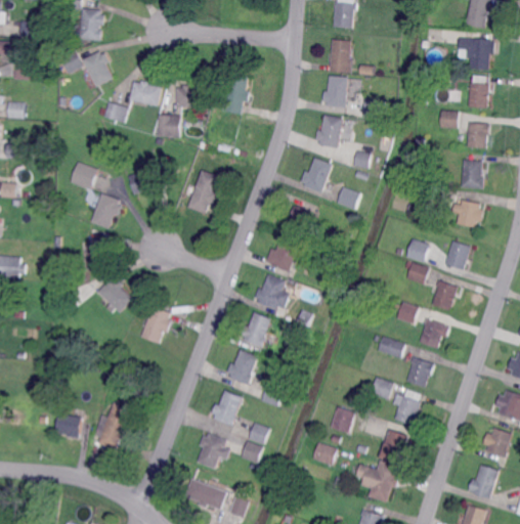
[(80,0),(79,11),(61,9),(62,0),(80,0)]
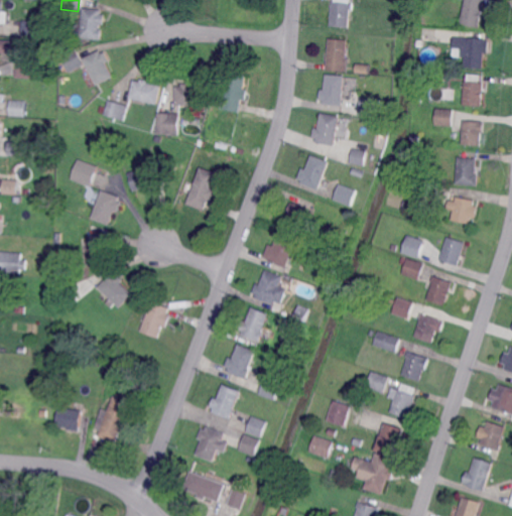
[(482,0),(477,27),(459,24),(463,0),(482,0)]
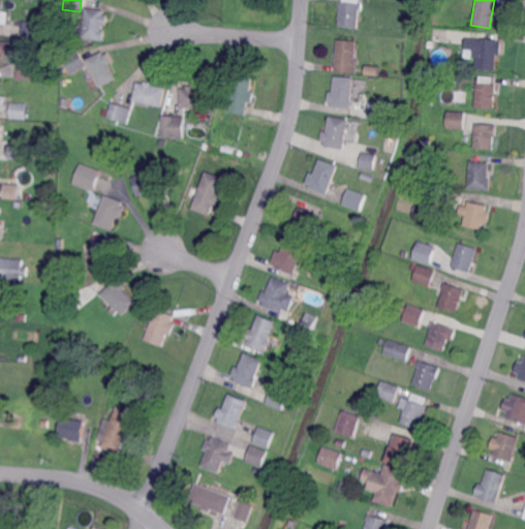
[(357,10),(354,10),(353,29),(334,28),(337,2),(358,4),(357,10)]
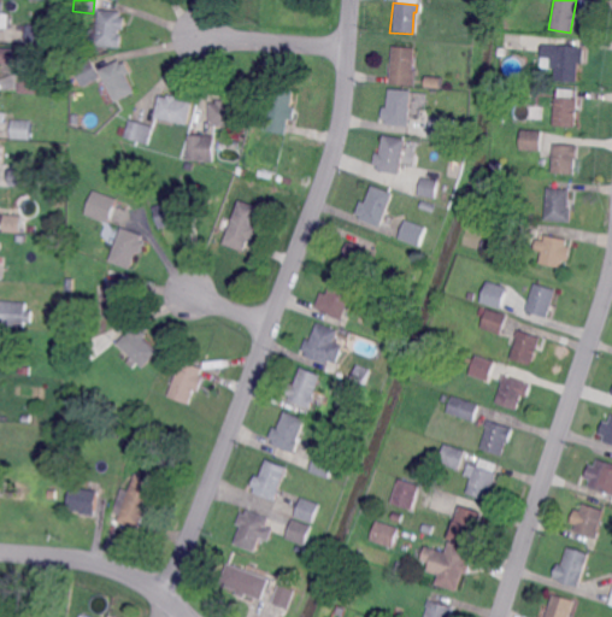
[(122,29),(118,28),(116,47),(93,46),(96,10),(119,11),(118,17),(123,17),(122,29)]
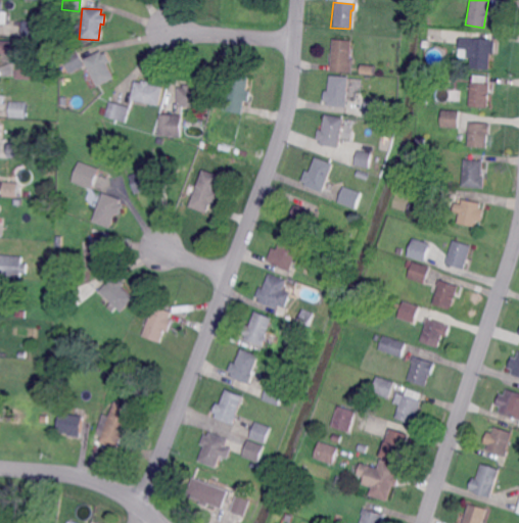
[(429,22),(420,21),(421,10),(430,11),(429,22)]
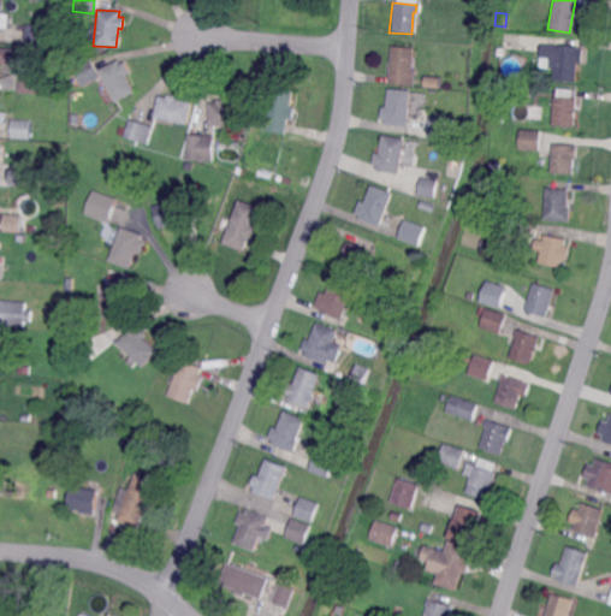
[(45,46),(22,45),(24,25),(46,27),(45,46)]
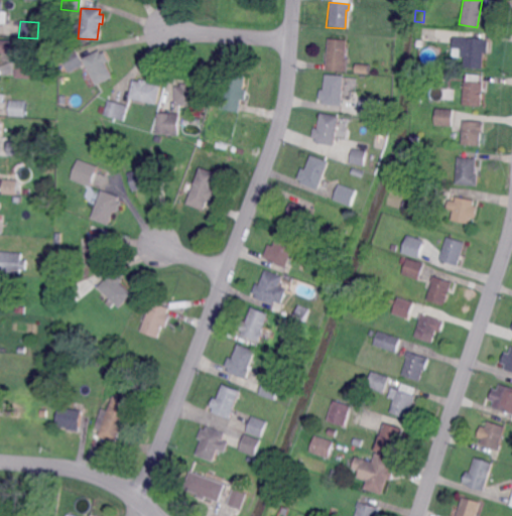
[(343,65),(324,62),(326,38),(345,39),(343,65)]
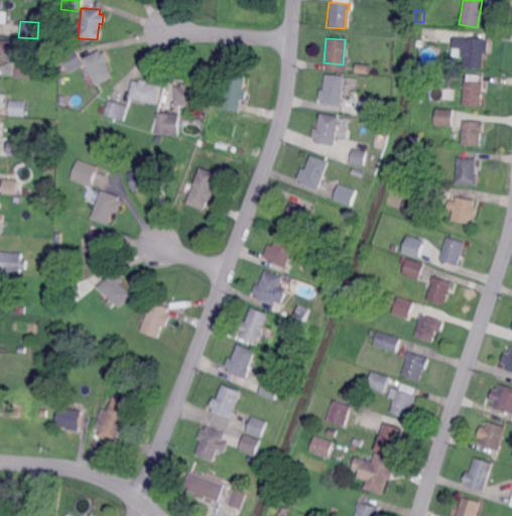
[(485,54),(481,54),(481,70),(462,69),(462,57),(458,57),(458,49),(451,49),(451,38),(482,40),(482,42),(485,42),(485,54)]
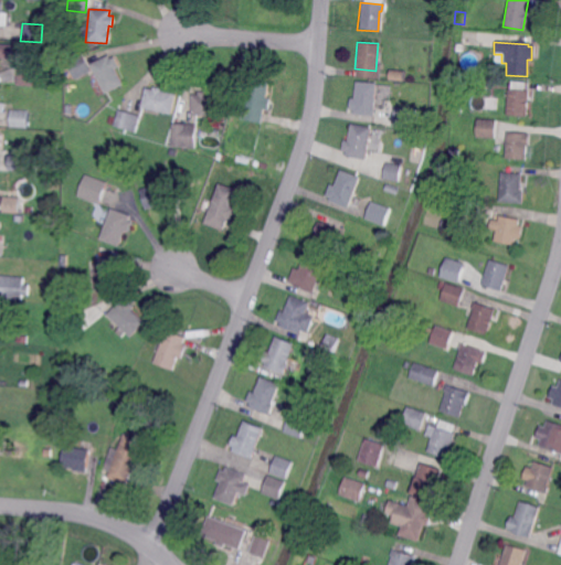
[(108,59),(113,56),(118,66),(114,68),(122,84),(104,93),(88,64),(107,55),(108,59)]
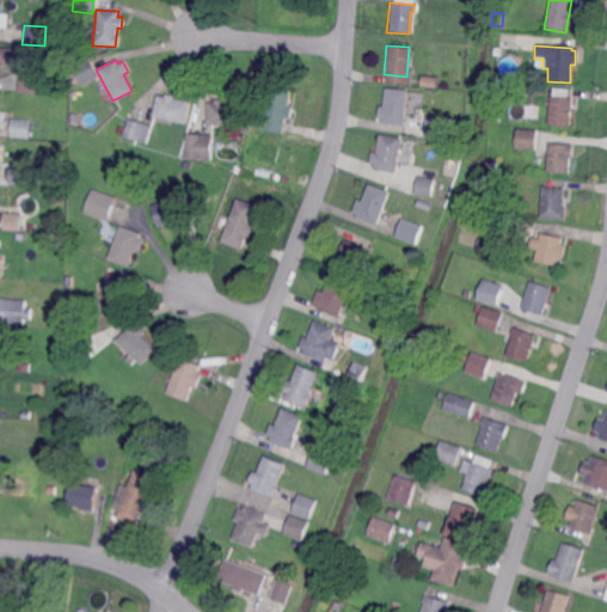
[(79,86),(72,69),(90,61),(97,78),(79,86)]
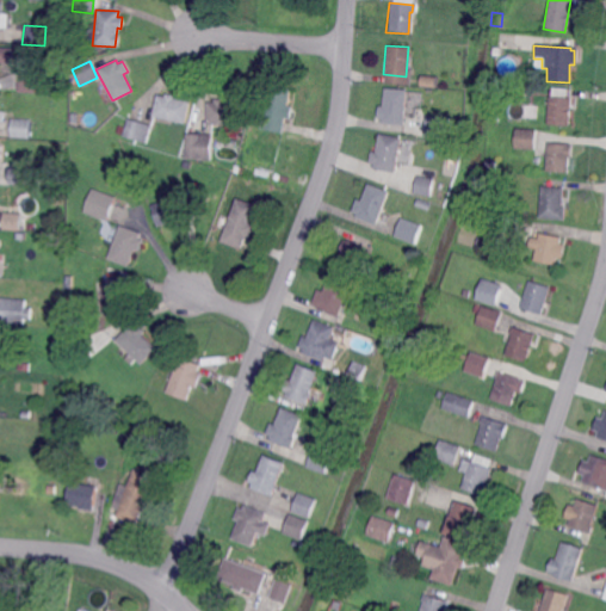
[(33,93),(14,92),(16,73),(35,74),(33,93)]
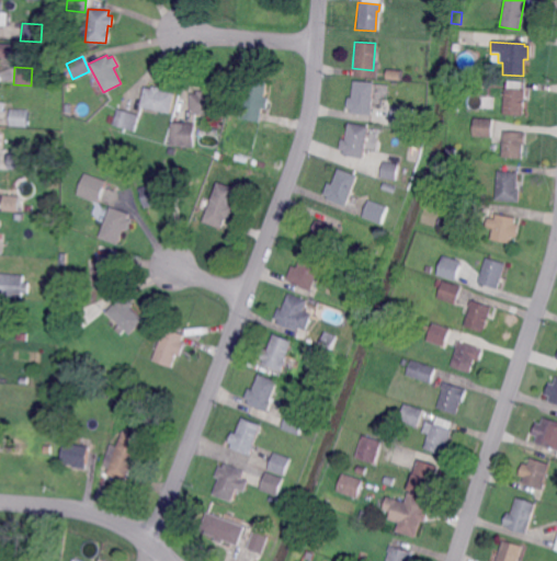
[(401,80),(386,79),(386,70),(401,71),(401,80)]
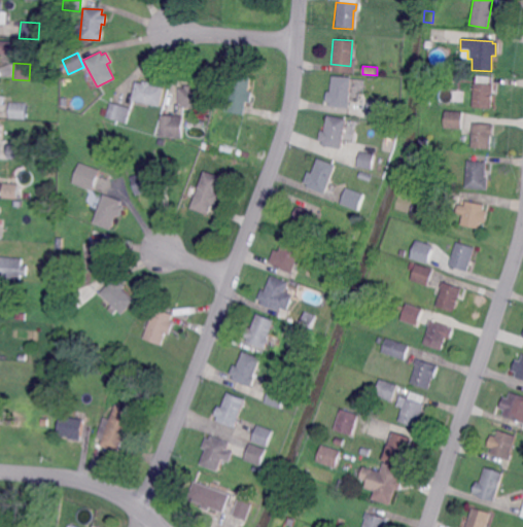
[(248,102),(244,102),(242,114),(223,111),(230,74),(249,77),(246,92),(250,93),(248,102)]
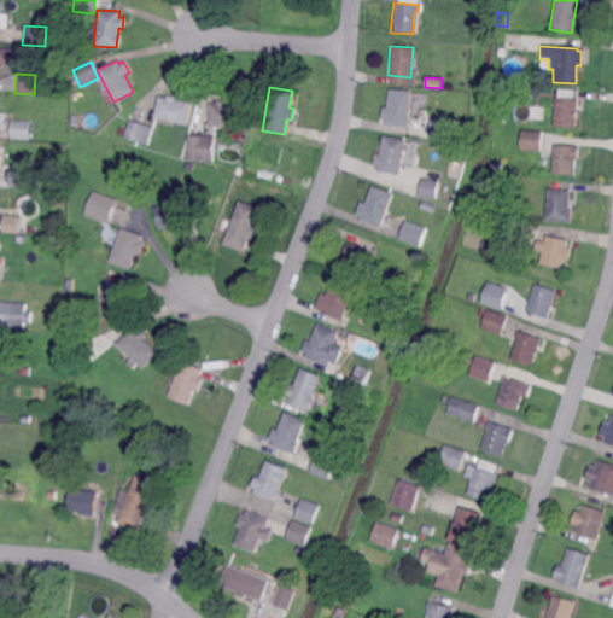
[(407,126),(385,124),(385,120),(380,120),(381,108),(386,108),(387,89),(409,91),(407,126)]
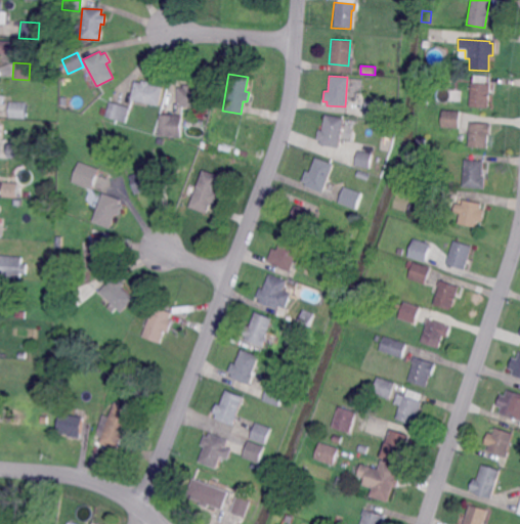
[(147,84),(161,87),(157,105),(129,99),(133,81),(139,83),(140,80),(148,82),(147,84)]
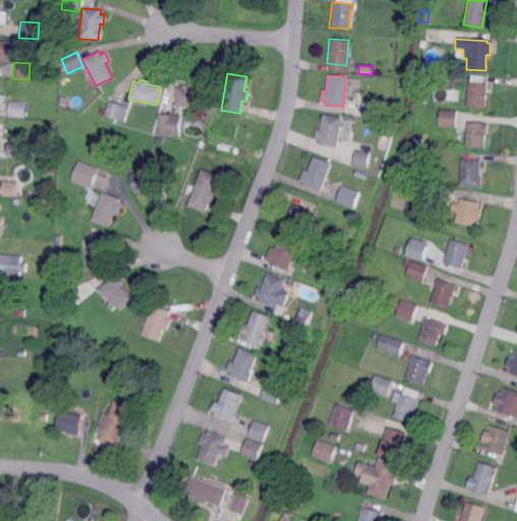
[(482,109),(464,107),(467,82),(485,84),(482,109)]
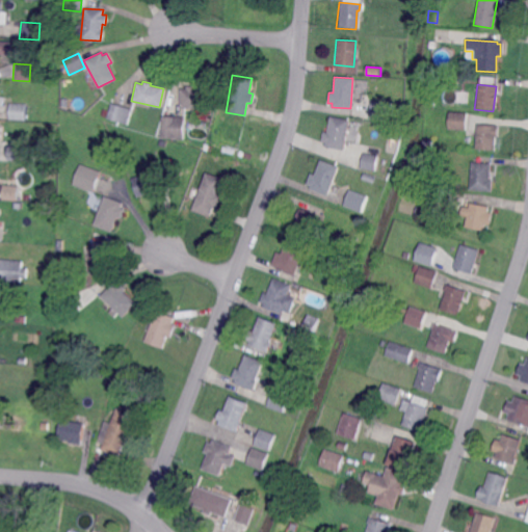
[(192,88),(207,88),(208,107),(179,108),(178,89),(185,88),(185,86),(192,85),(192,88)]
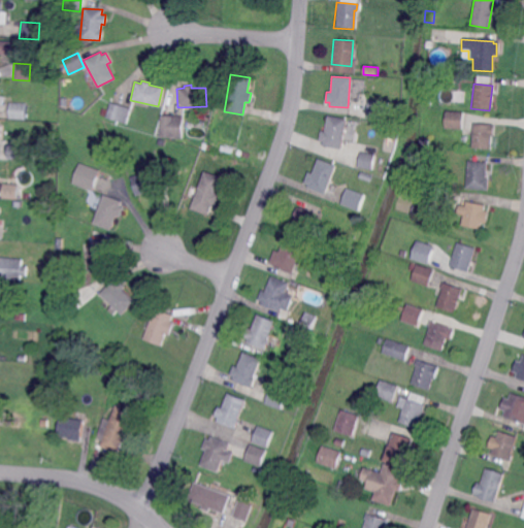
[(24,119),(6,118),(7,102),(25,103),(24,119)]
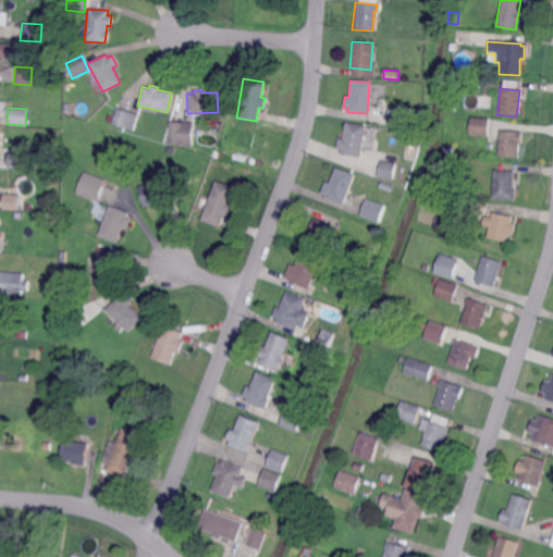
[(130,132),(108,125),(108,124),(102,122),(105,114),(111,116),(113,109),(134,115),(130,132)]
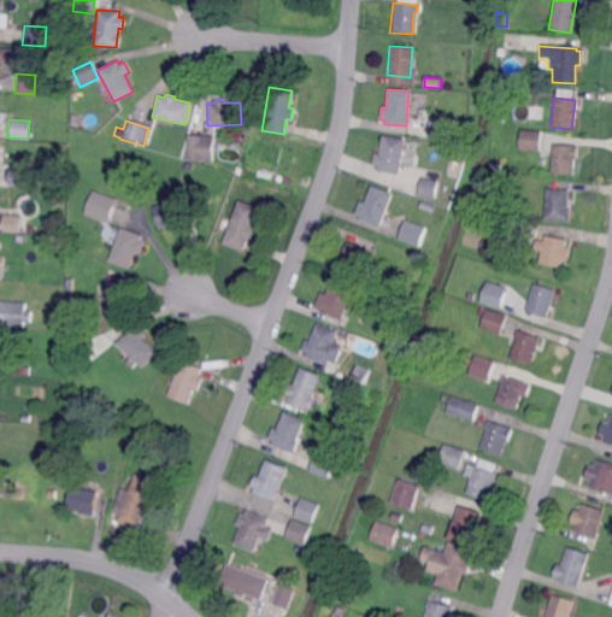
[(537,154),(516,153),(517,131),(537,133),(537,154)]
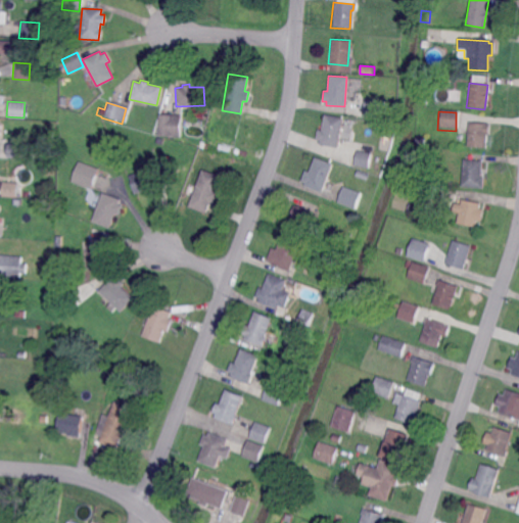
[(177,138),(155,137),(156,114),(178,115),(177,138)]
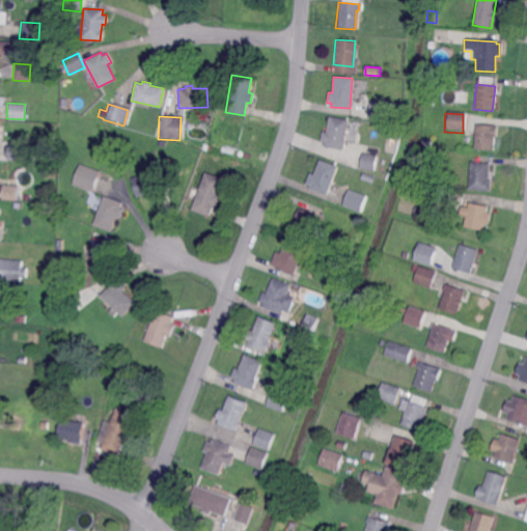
[(340,151),(322,148),(323,143),(319,143),(321,133),(324,133),(327,117),(345,120),(340,151)]
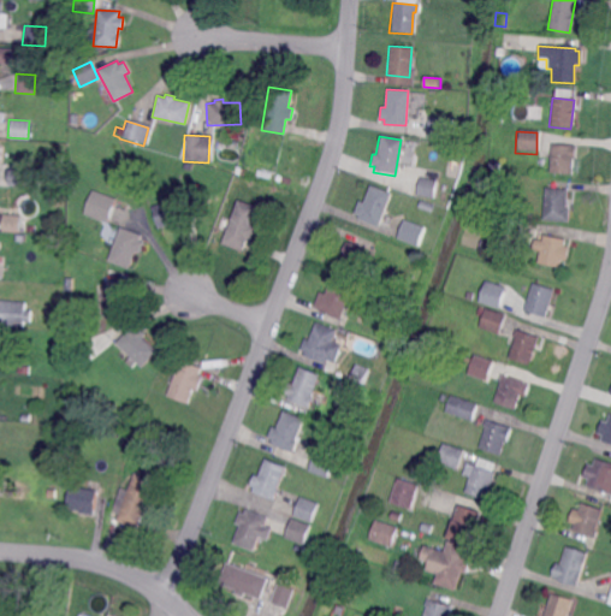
[(411,152),(401,149),(402,142),(413,144),(411,152)]
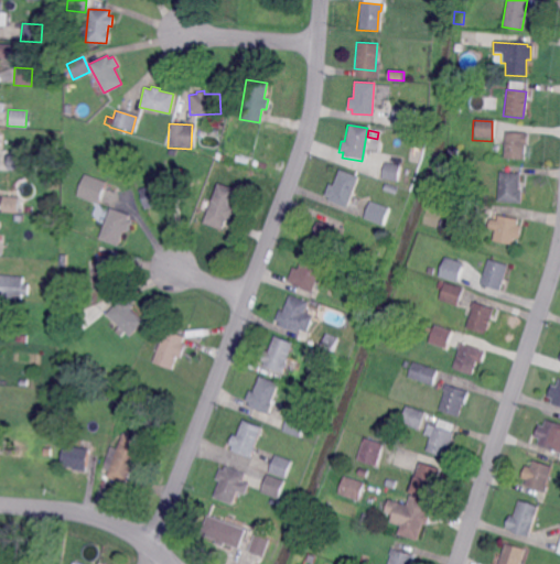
[(527,145),(525,145),(524,159),(504,158),(505,131),(528,132),(527,145)]
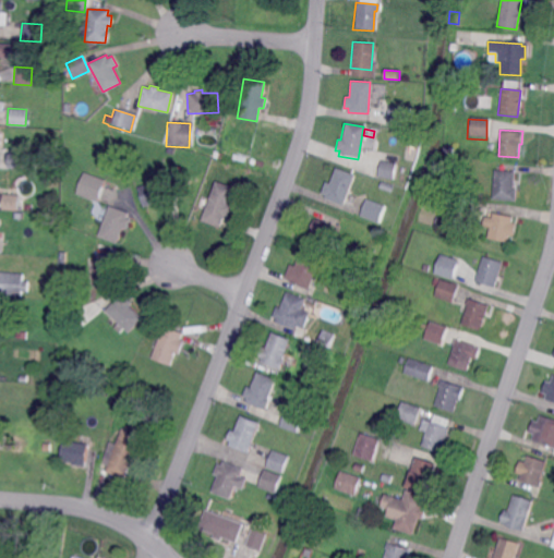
[(409,148),(400,146),(402,135),(412,136),(409,148)]
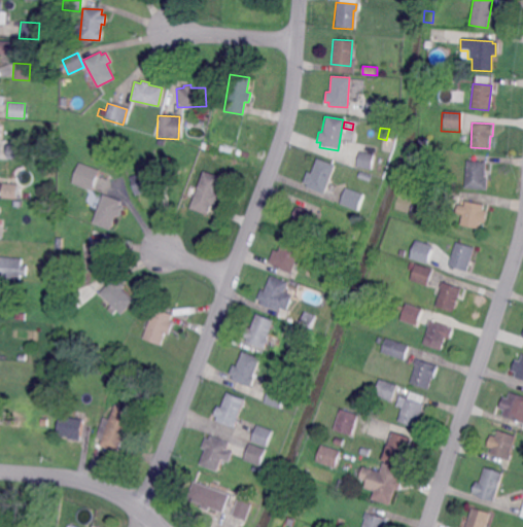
[(423,146),(416,146),(416,137),(424,137),(423,146)]
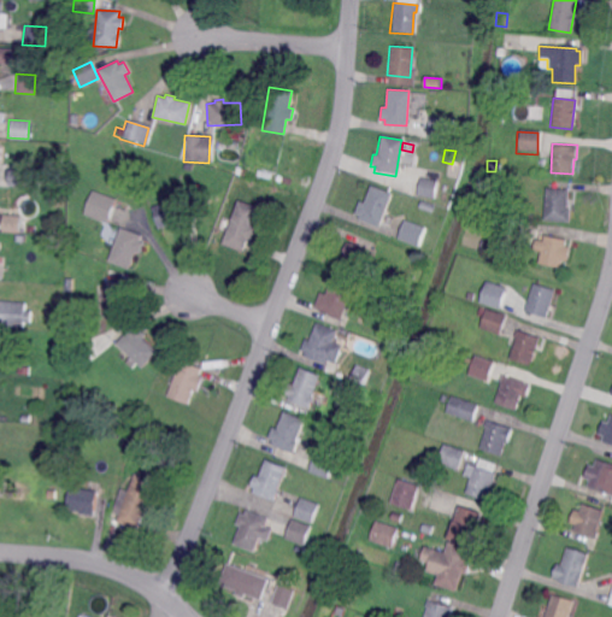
[(28,187),(9,184),(10,166),(29,169),(28,187)]
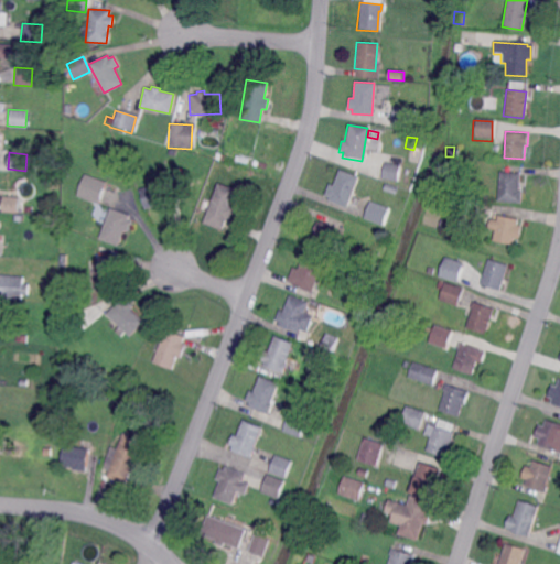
[(396,181),(380,179),(383,161),(399,164),(396,181)]
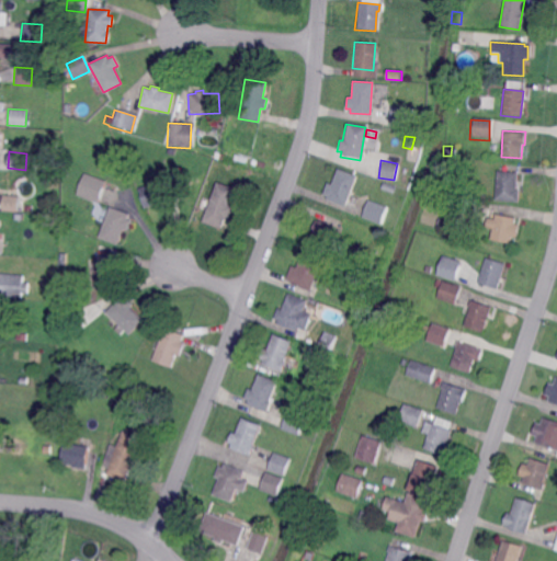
[(344,207),(326,199),(327,197),(321,196),(326,184),(330,185),(337,170),(355,176),(344,207)]
